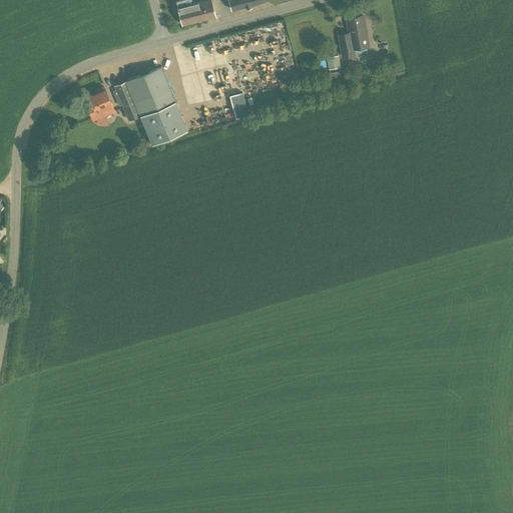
[(186,0),(180,0),(176,1),(182,25),(215,16),(210,0),(203,0),(188,4),(186,0)]
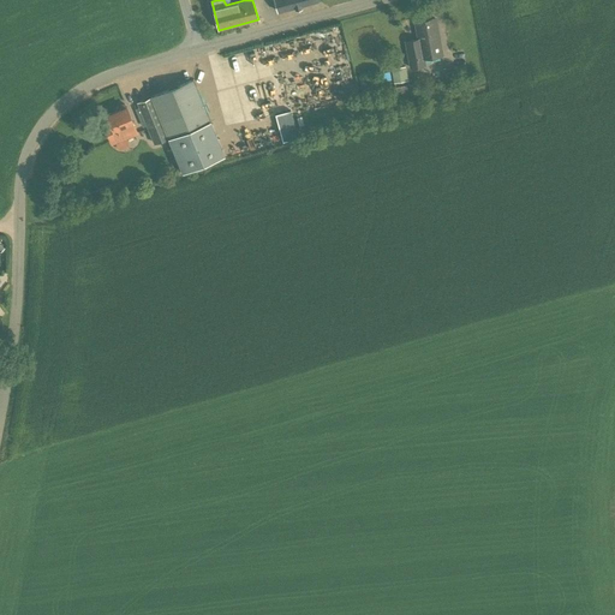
[(302,6),(318,1),(318,0),(274,0),(278,12),(294,7),(294,10),(303,7),(302,6)]
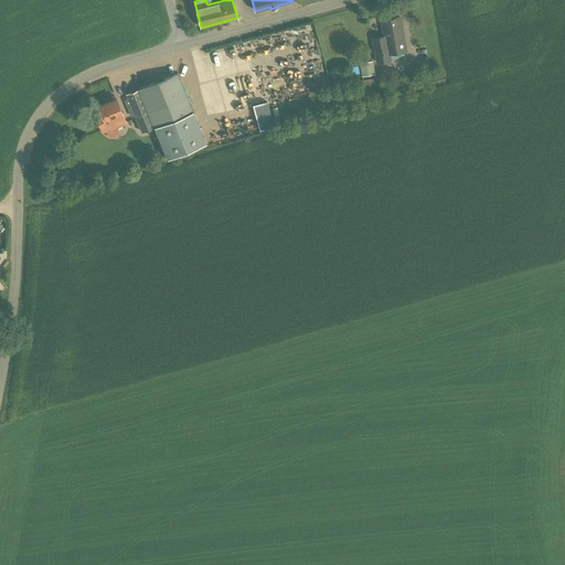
[(401,16),(381,20),(384,35),(372,38),(376,62),(391,60),(390,53),(406,51),(401,16)]
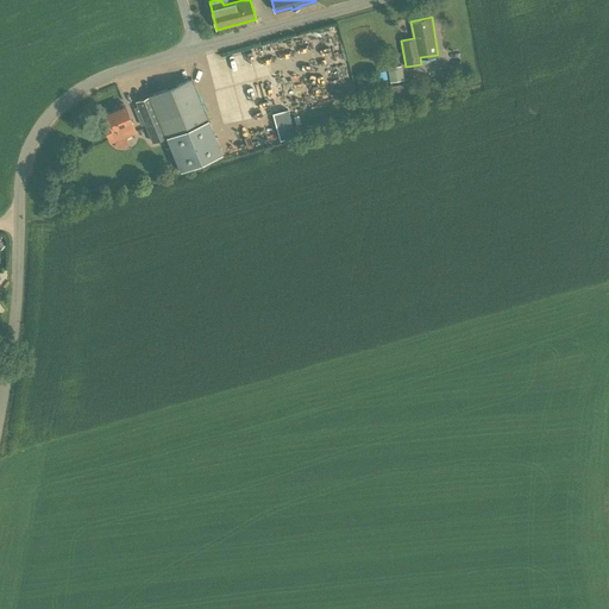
[(401,66),(387,68),(390,82),(405,80),(401,66)]
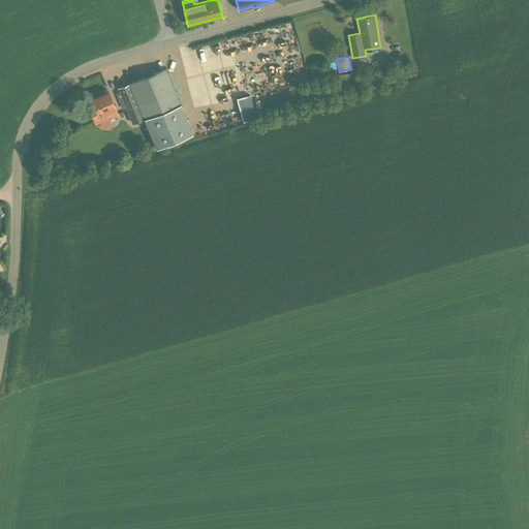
[(157,148),(193,133),(166,67),(118,88),(132,125),(146,119),(157,148)]
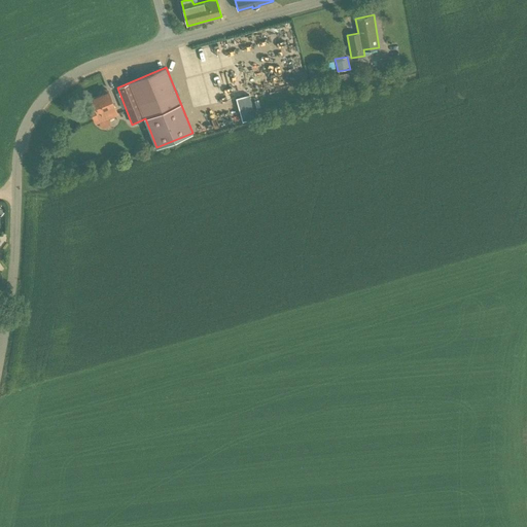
[(339,74),(341,80),(354,78),(353,72),(339,74)]
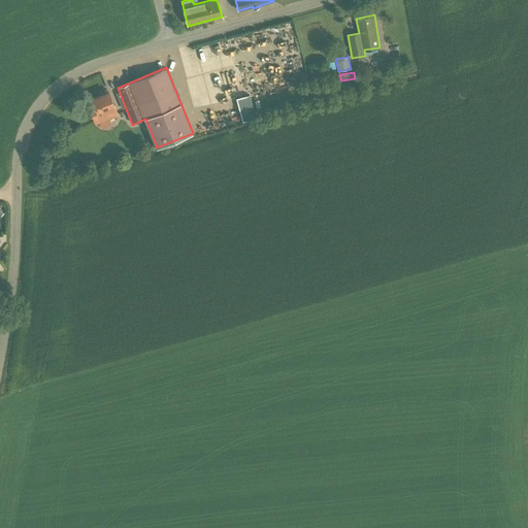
[(118,112),(108,91),(107,89),(98,92),(99,95),(92,98),(95,107),(91,109),(96,122),(118,112)]
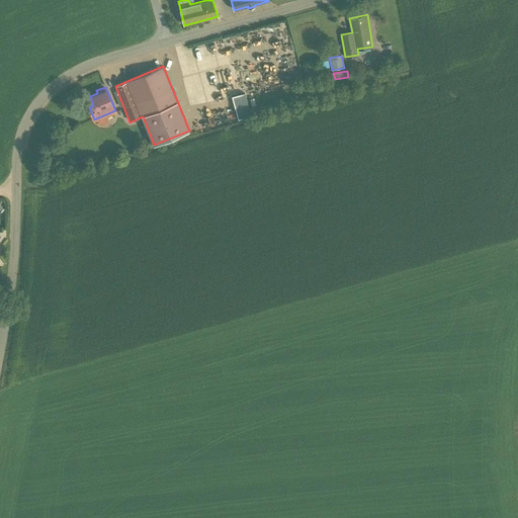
[(251,115),(245,93),(233,96),(239,118),(251,115)]
